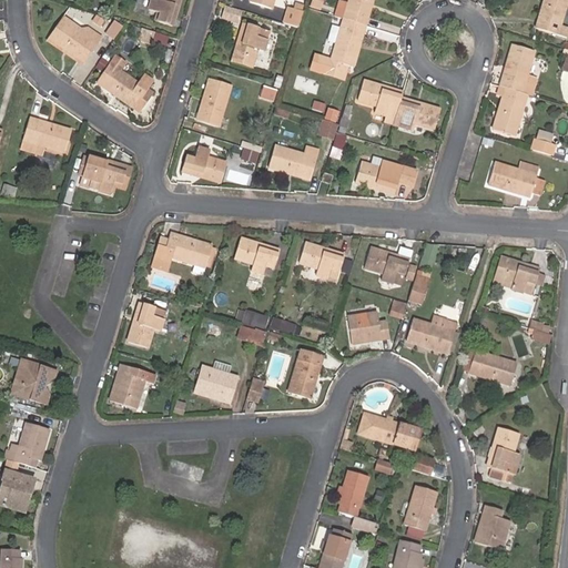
[(156,21),(173,27),(181,0),(159,0),(158,0),(152,0),(149,10),(159,13),(156,21)]
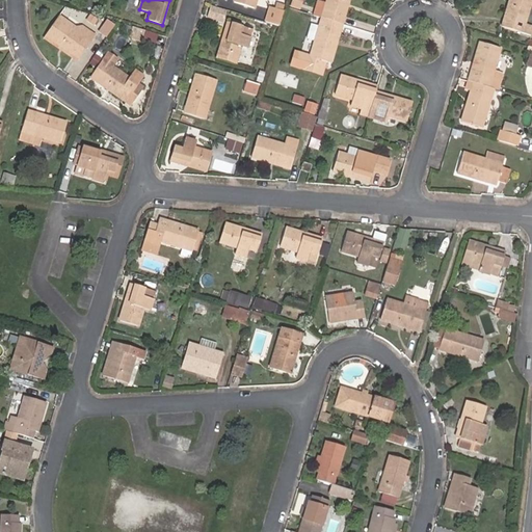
[(257,0),(234,0),(234,2),(255,8),(257,0)]
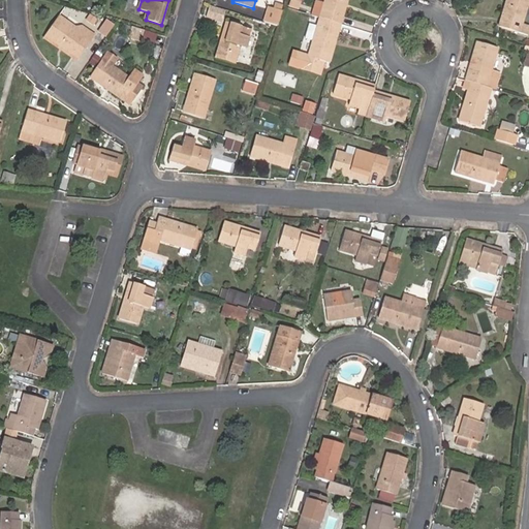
[(299,8),(301,0),(291,0),(290,6),(299,8)]
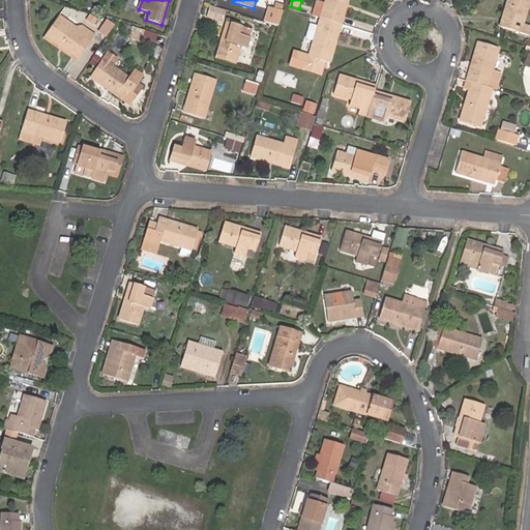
[(326,0),(321,19),(342,25),(349,0),(326,0)]
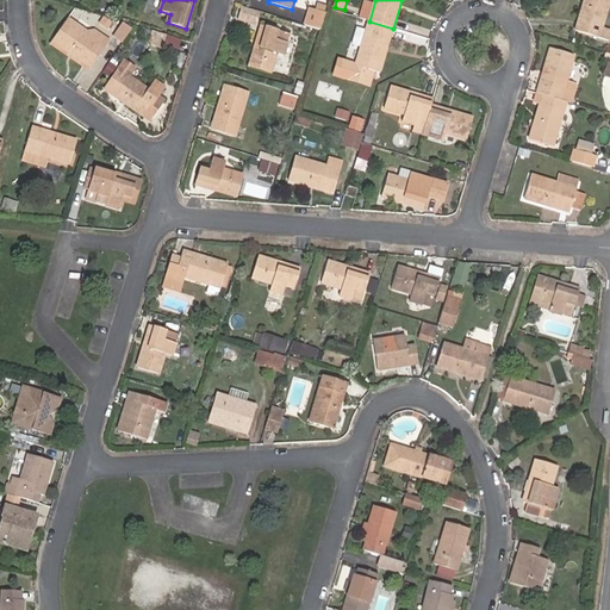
[(609,0),(585,0),(576,31),(599,38),(609,0)]
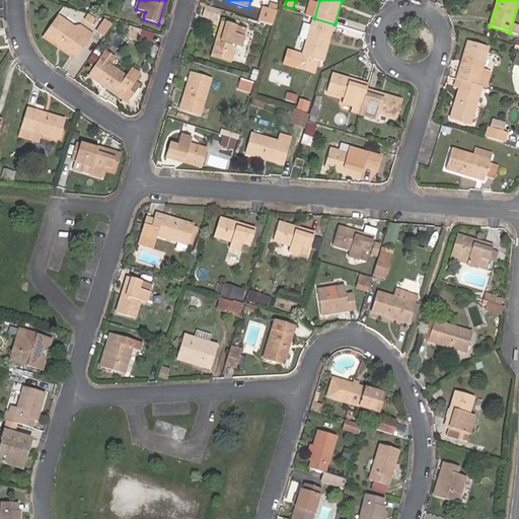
[(218,22),(222,10),(208,5),(204,17),(218,22)]
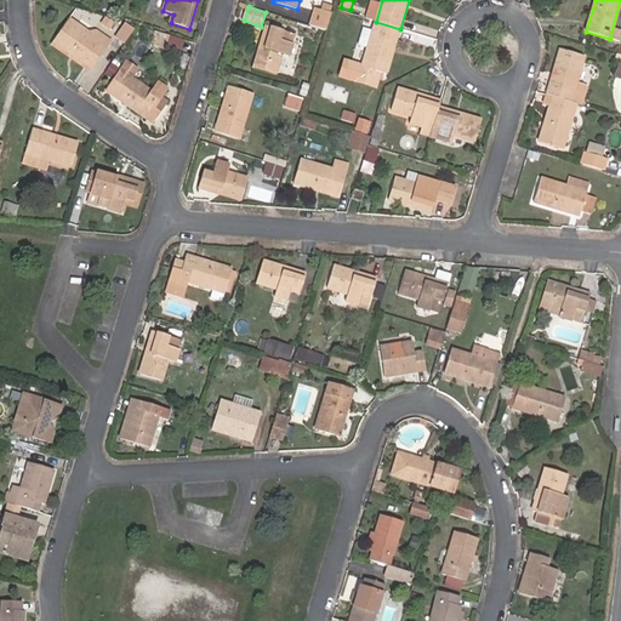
[(328,32),(332,13),(318,7),(312,27),(328,32)]
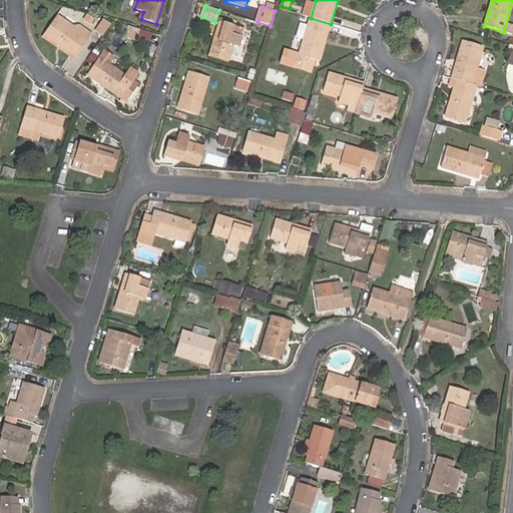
[(86,13),(83,20),(92,25),(96,18),(86,13)]
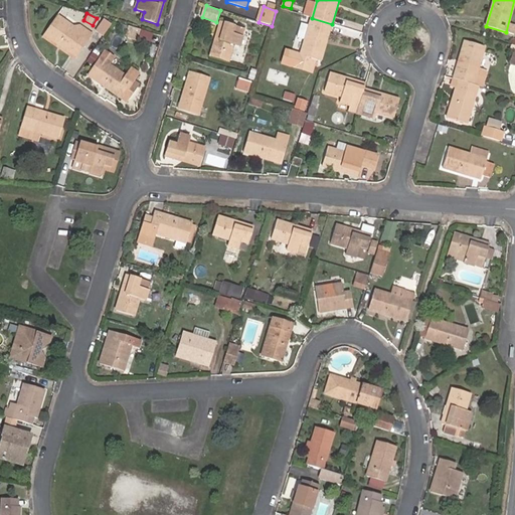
[(75,57),(87,41),(76,33),(62,22),(63,20),(57,15),(43,34),(75,57)]
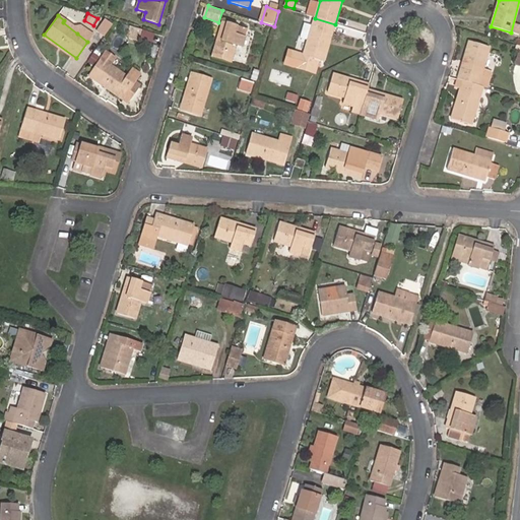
[(335,24),(315,18),(304,56),(302,55),(298,66),(317,72),(320,61),(324,62),(335,24)]
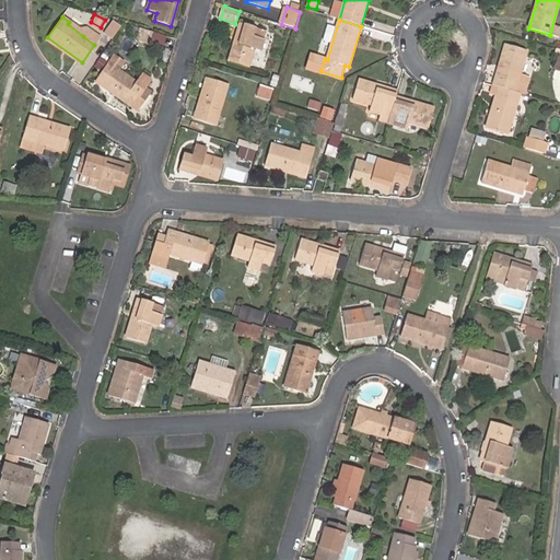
[(83,36),(94,45),(100,37),(86,27),(79,28),(69,22),(68,24),(83,36)]
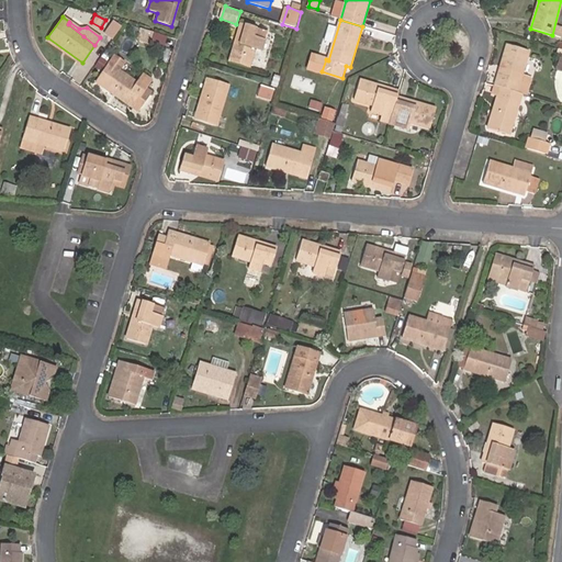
[(104,35),(113,41),(121,29),(113,23),(104,35)]
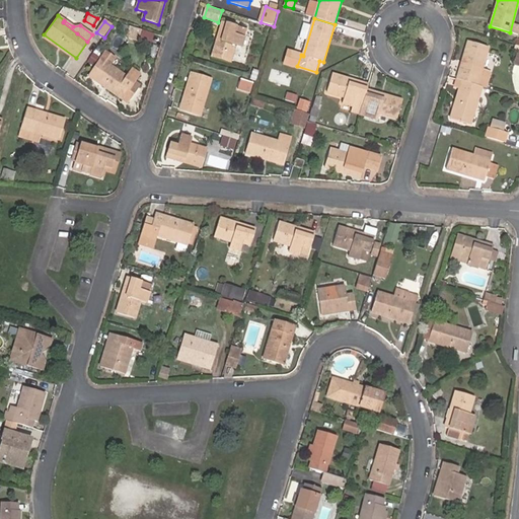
[(233,34),(236,26),(223,22),(213,57),(230,63),(236,46),(242,48),(245,38),(233,34)]
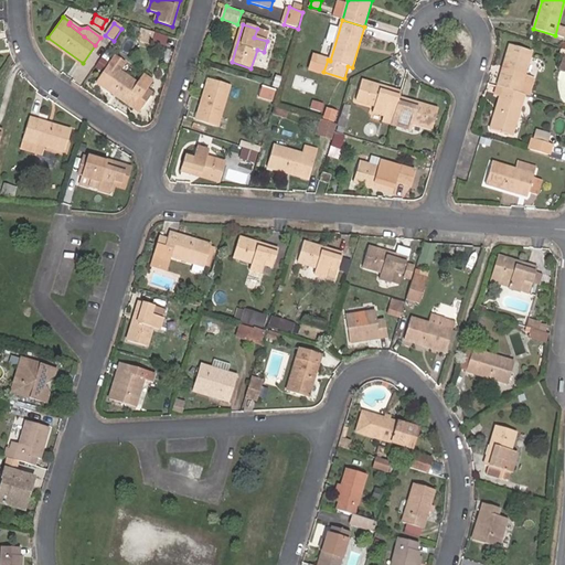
[(153,32),(141,29),(138,41),(149,44),(153,32)]
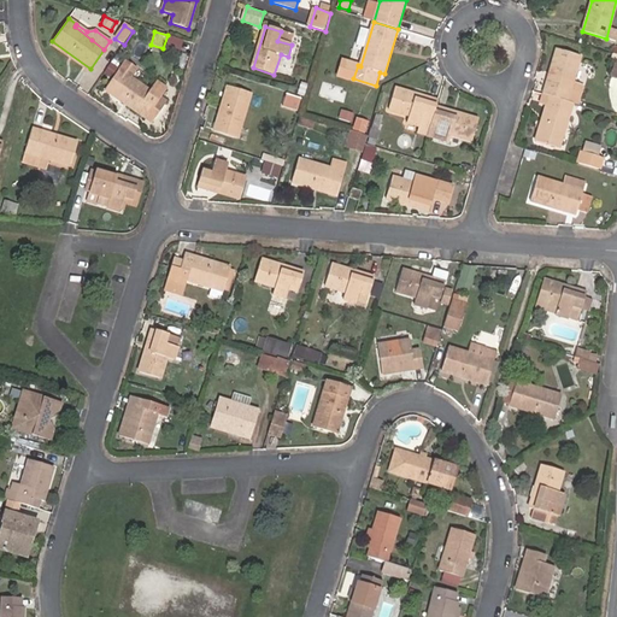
[(294,35),(281,31),(277,41),(292,45),(294,35)]
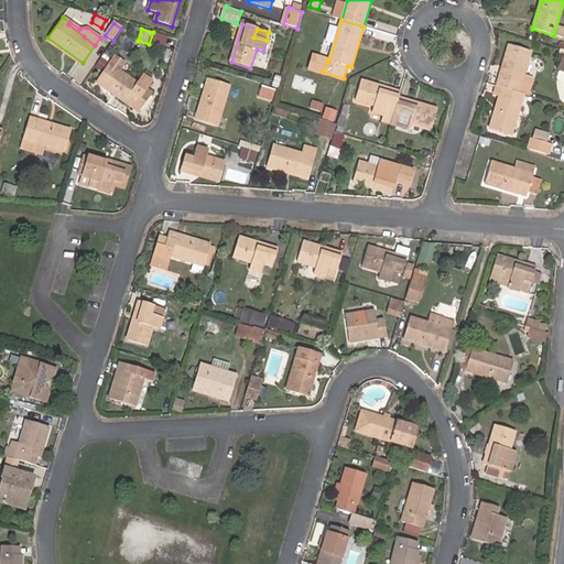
[(154,36),(152,45),(165,47),(167,40),(154,36)]
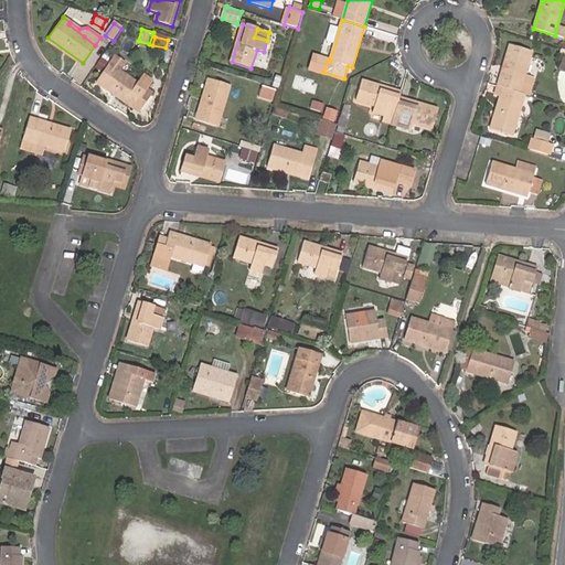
[(510,45),(498,87),(502,88),(519,94),(532,52),(510,45)]
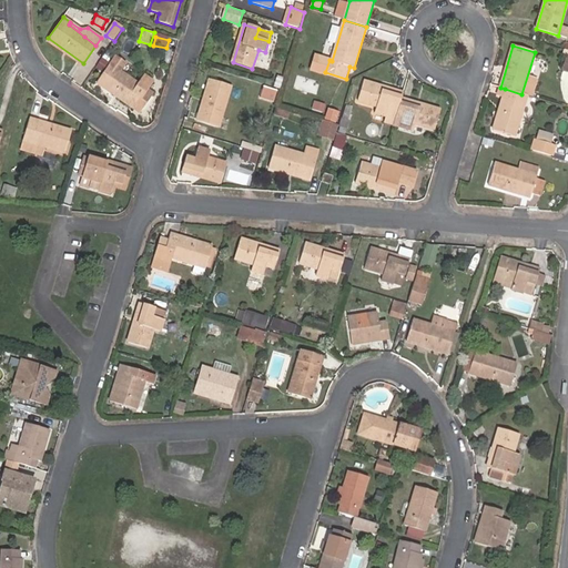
[(121,71),(127,63),(118,57),(111,64),(121,71)]
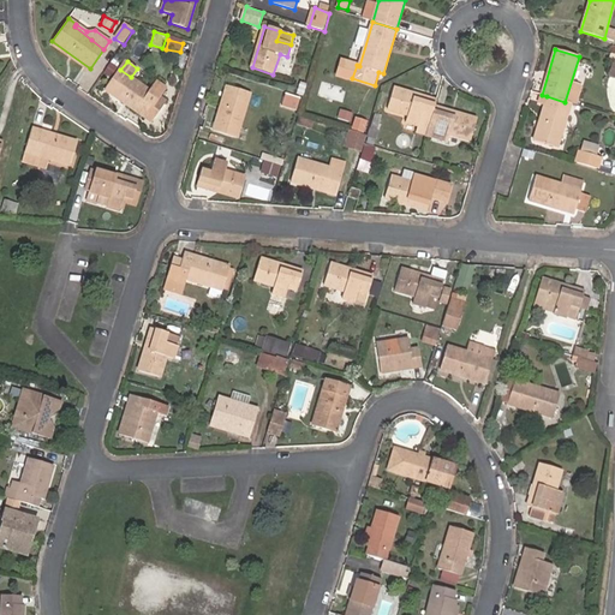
[(144,118),(159,97),(165,89),(156,83),(150,91),(131,77),(120,70),(106,90),(144,118)]
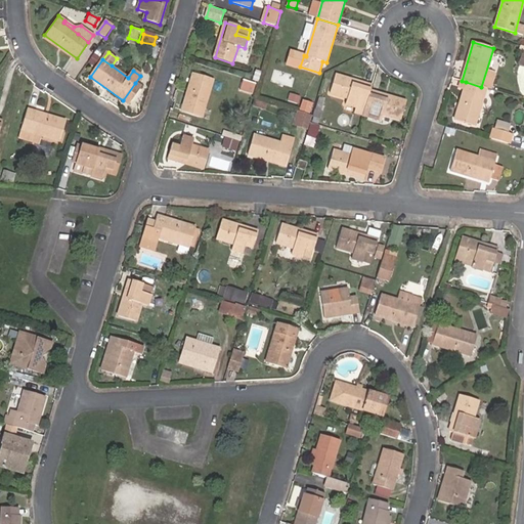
[(259,82),(262,72),(256,70),(253,81),(259,82)]
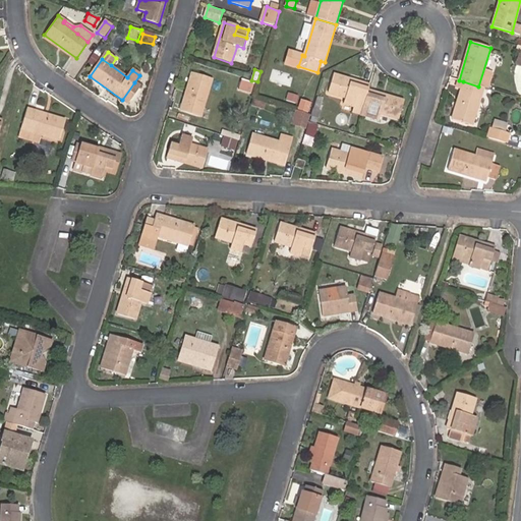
[(277,70),(275,78),(290,83),(292,75),(277,70)]
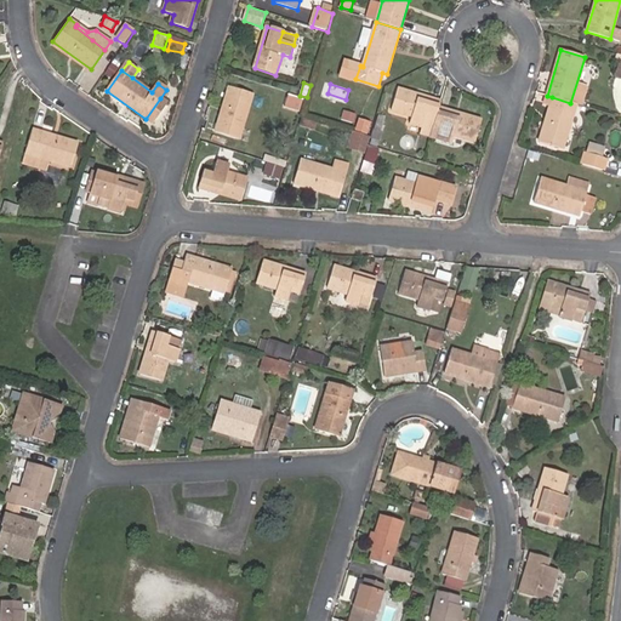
[(216,132),(240,140),(254,95),(229,87),(216,132)]
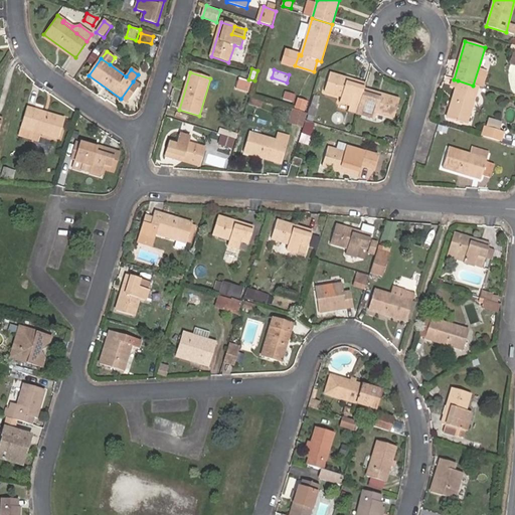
[(364,90),(366,84),(330,73),(325,93),(342,98),(340,103),(350,106),(349,112),(357,114),(359,106),(361,101),(364,90)]
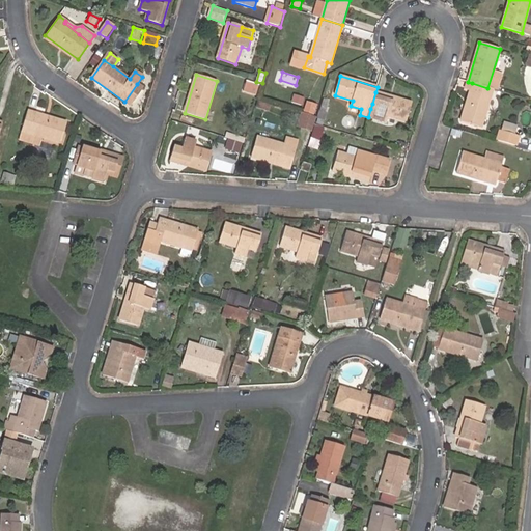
[(255,94),(258,84),(246,81),(243,91),(255,94)]
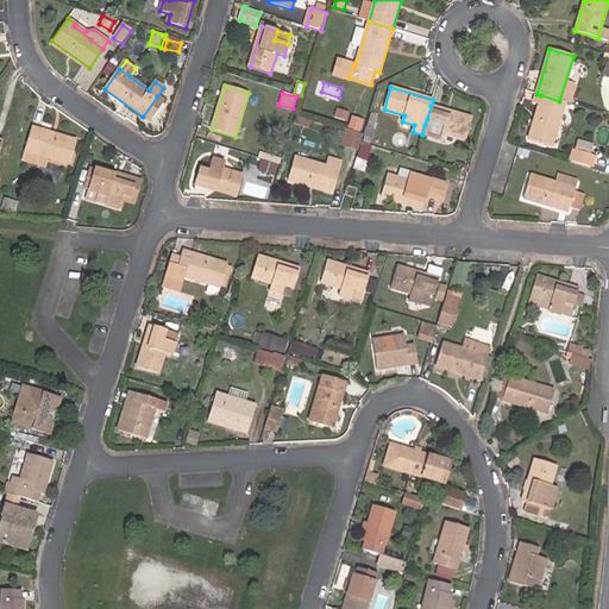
[(541,95),(539,105),(528,140),(552,148),(565,102),(559,101),(541,95)]
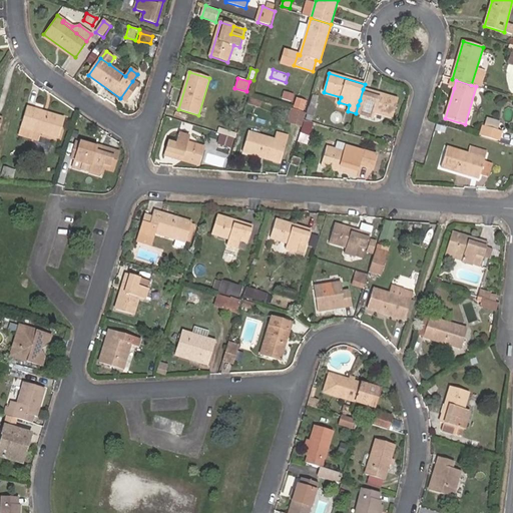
[(138,85),(132,81),(120,98),(126,102),(138,85)]
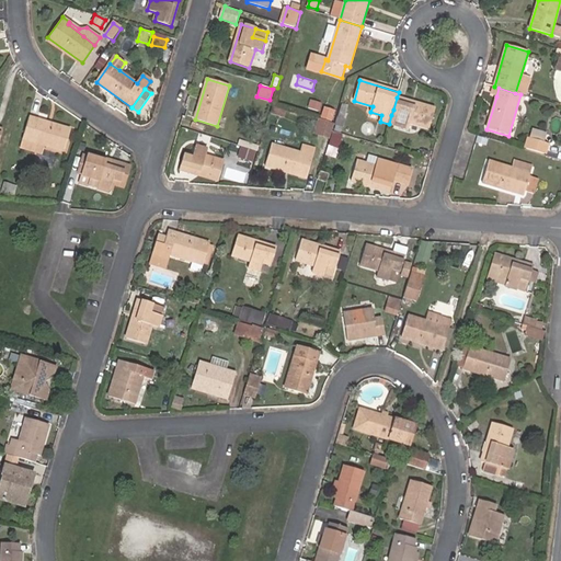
[(435,110),(397,98),(393,110),(391,115),(389,124),(398,127),(409,130),(410,124),(428,129),(435,110)]
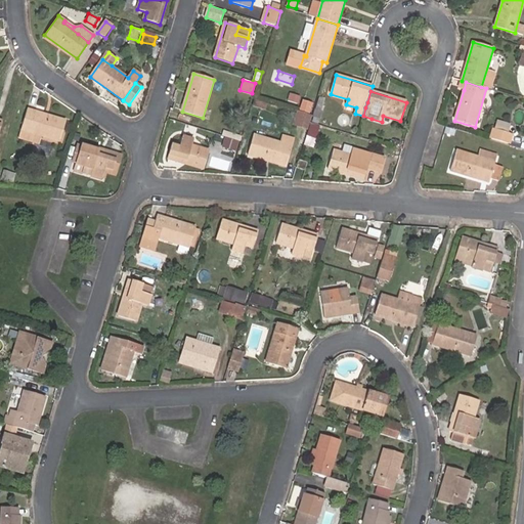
[(268,101),(255,97),(253,105),(265,110),(268,101)]
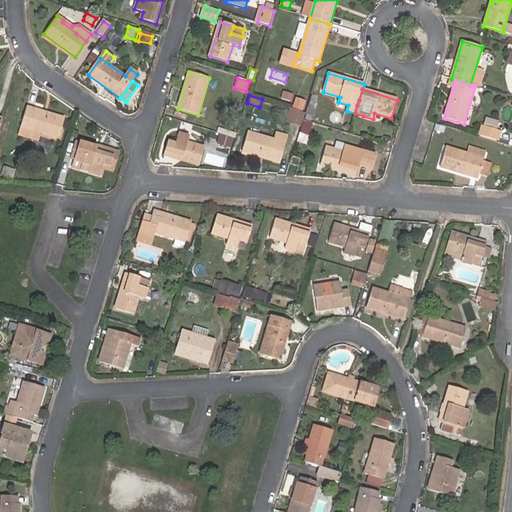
[(306,113),(303,120),(311,123),(317,106),(315,105),(318,98),(311,96),(306,113)]
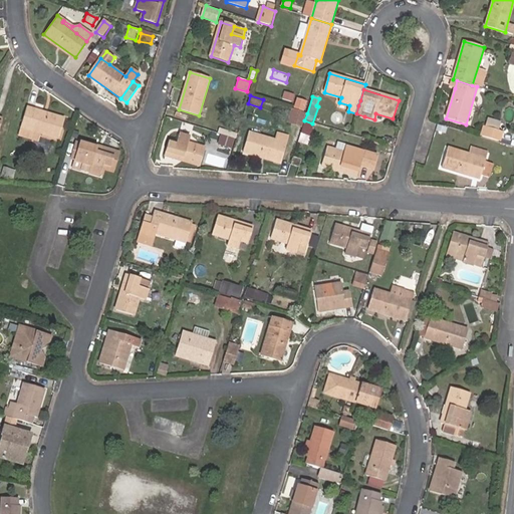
[(303,110),(306,100),(297,97),(293,107),(303,110)]
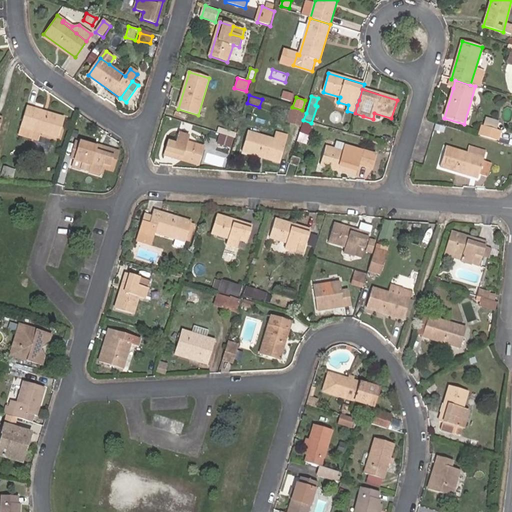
[(45,134),(59,138),(64,119),(27,107),(21,127),(45,134)]
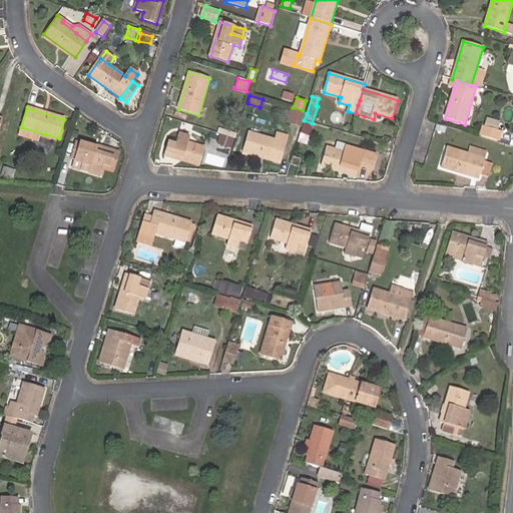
[(304,120),(307,113),(292,109),(288,122),(303,127),(304,120)]
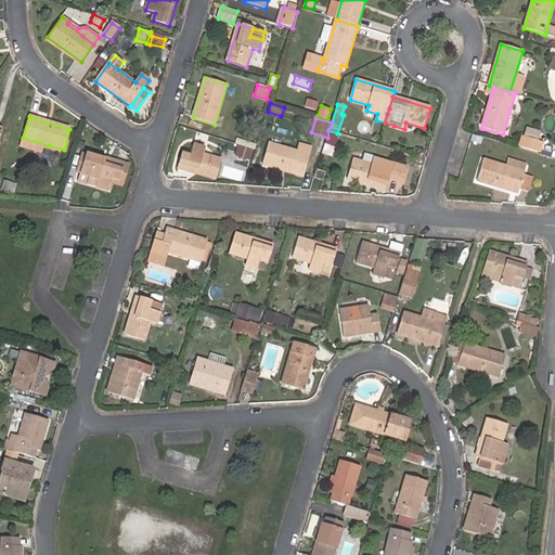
[(327,138),(325,144),(335,147),(340,133),(337,133),(328,130),(327,138)]
